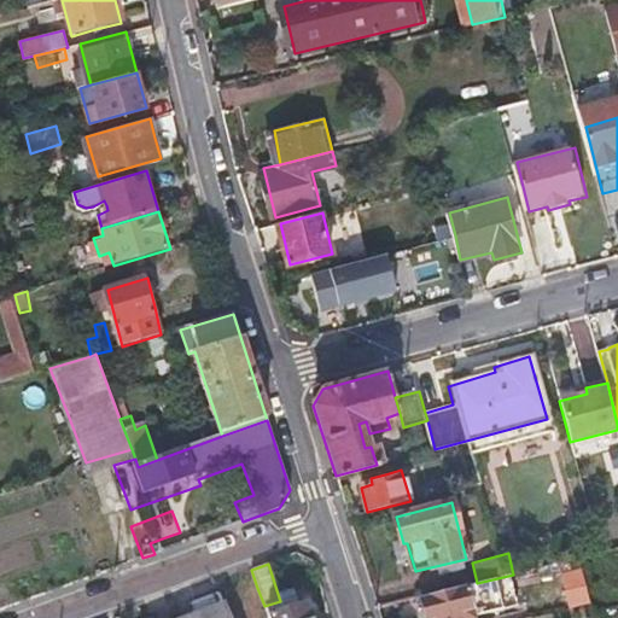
[(424,595),(429,616),(429,617),(481,617),(472,584),(424,595)]
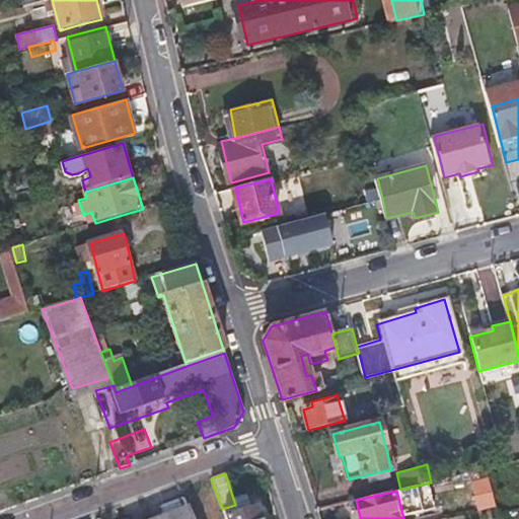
[(225,518),(262,518),(257,504),(224,515),(225,518)]
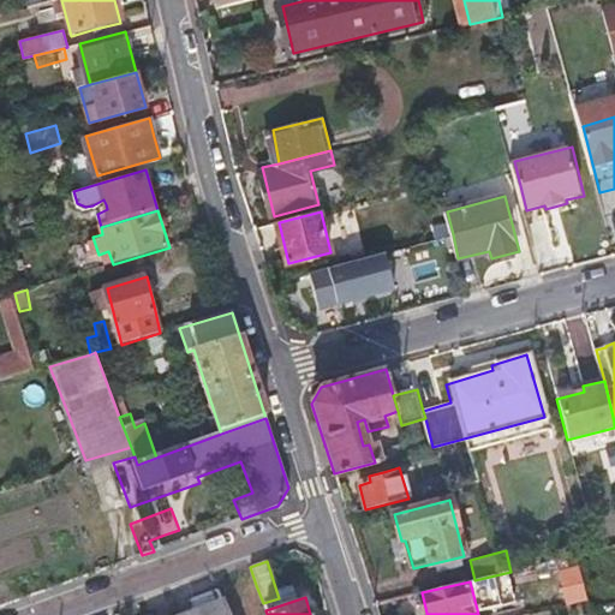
[(181,614),(228,614),(224,599),(181,614)]
